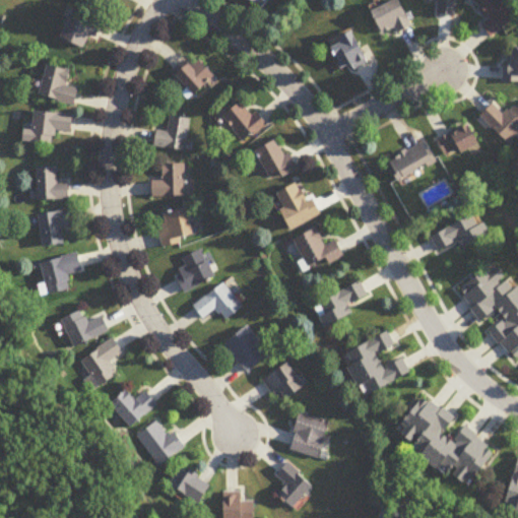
[(474,0),(470,3),(481,16),(474,23),(484,36),(509,13),(497,0),(474,0)]
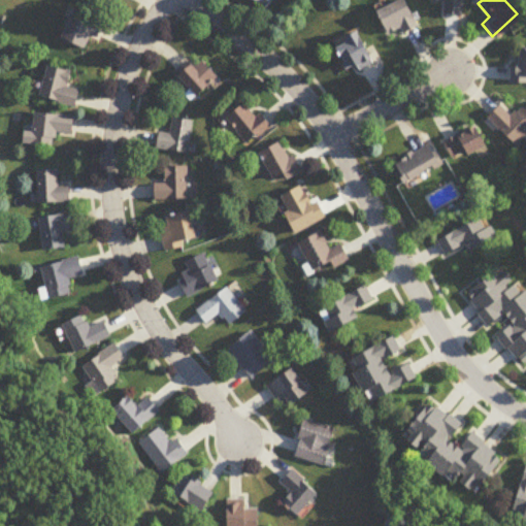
[(405,2),(373,2),(373,29),(405,29),(405,2)]
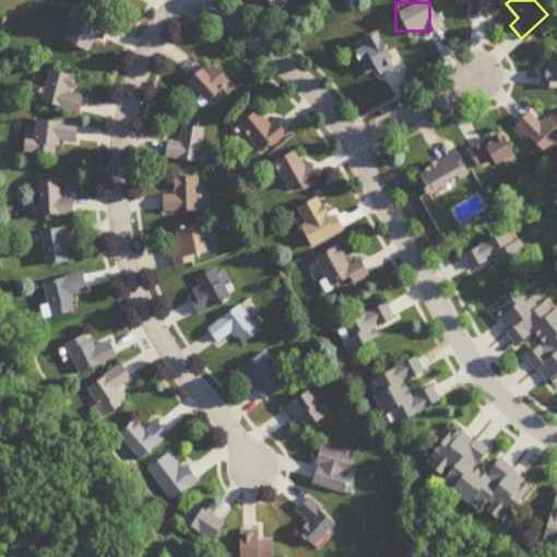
[(102,39),(110,23),(80,8),(64,38),(89,51),(96,36),(102,39)]
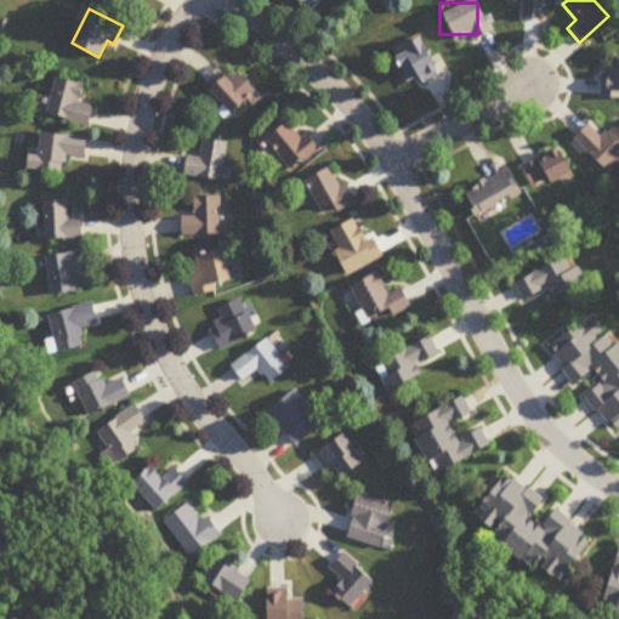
[(397,83),(409,77),(412,83),(431,73),(413,35),(381,51),(397,83)]
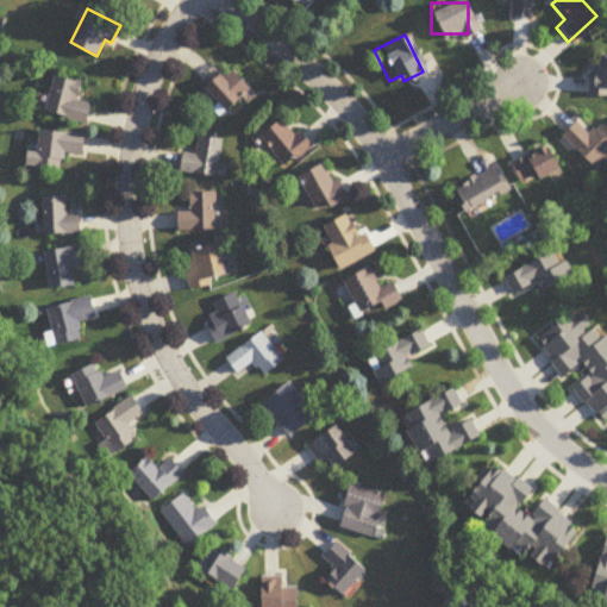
[(581,93),(606,93),(606,60),(581,60),(581,93)]
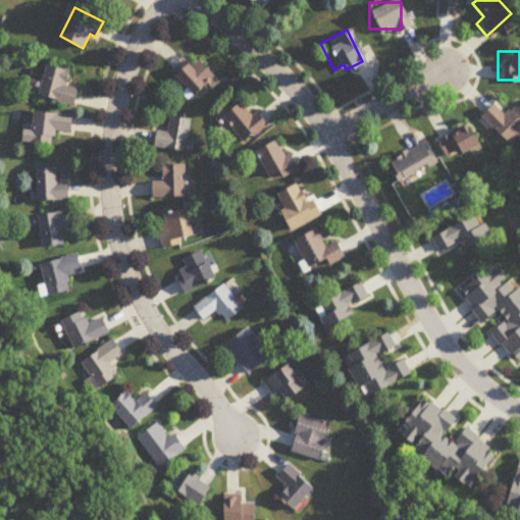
[(215,75),(197,57),(176,78),(196,96),(215,75)]
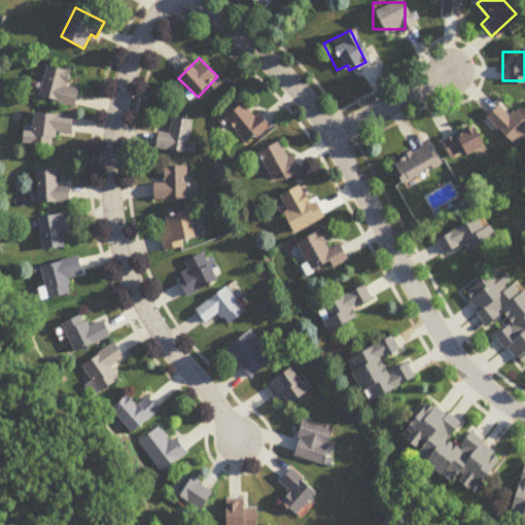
[(38,96),(74,106),(79,89),(66,85),(70,70),(47,64),(38,96)]
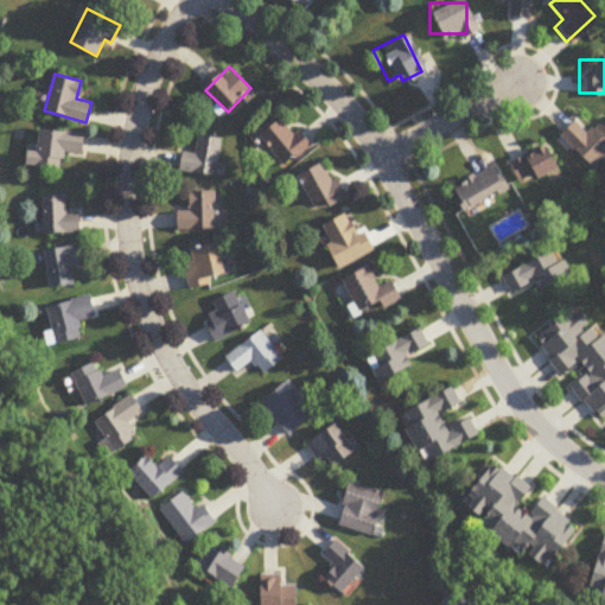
[(580,133),(566,119),(552,133),(586,170),(604,151),(604,133),(593,120),(580,133)]
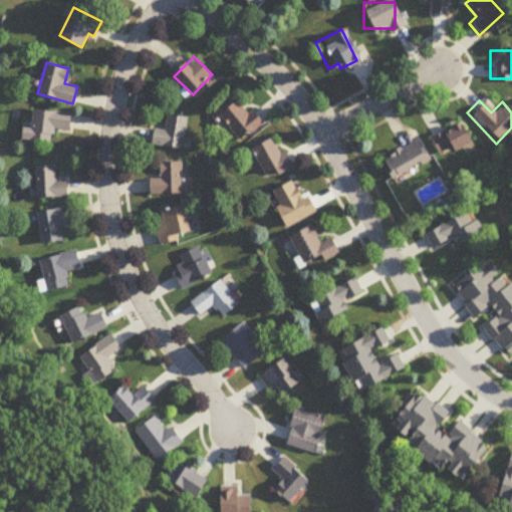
[(220,112),(236,141),(263,124),(254,109),(246,113),(240,101),(220,112)]
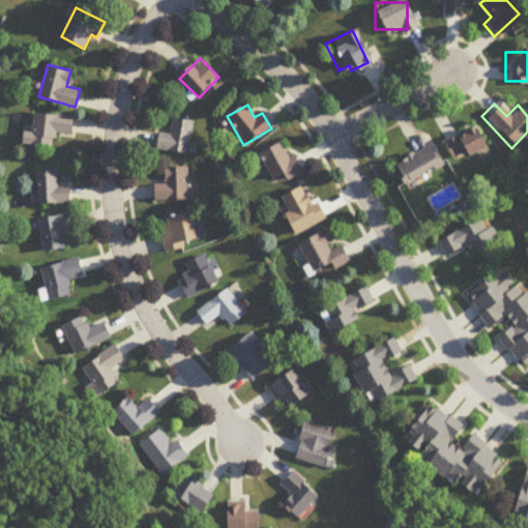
[(74,117),(34,111),(31,132),(25,130),(23,144),(54,148),(56,133),(71,135),(74,117)]
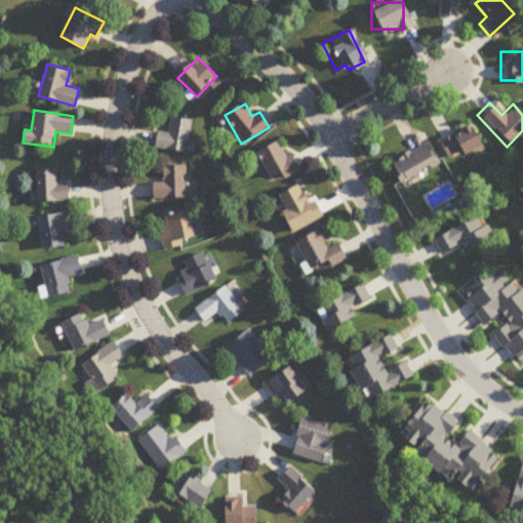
[(156,130),(154,148),(187,152),(190,119),(170,117),(168,132),(156,130)]
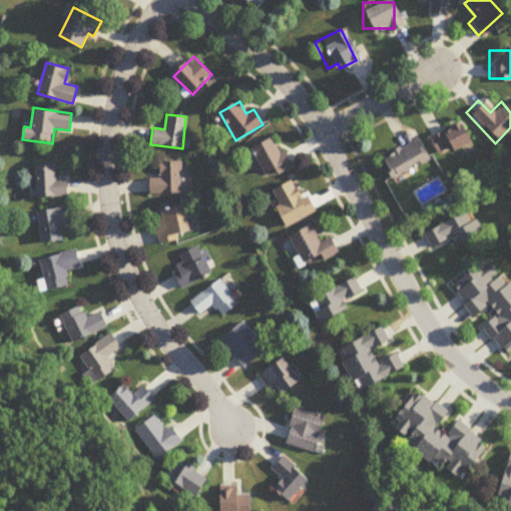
[(423,136),(432,155),(464,139),(455,121),(423,136)]
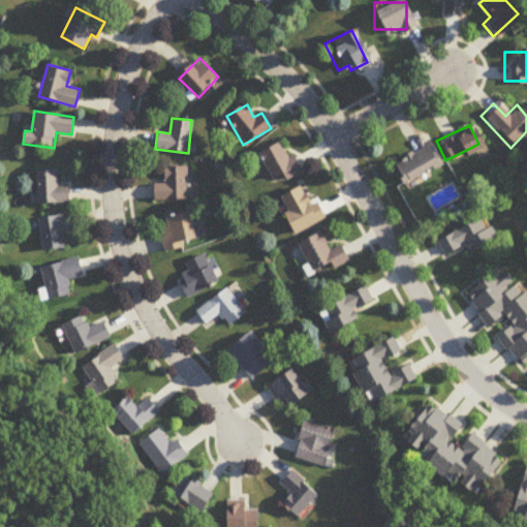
[(393,182),(434,165),(425,144),(383,160),(393,182)]
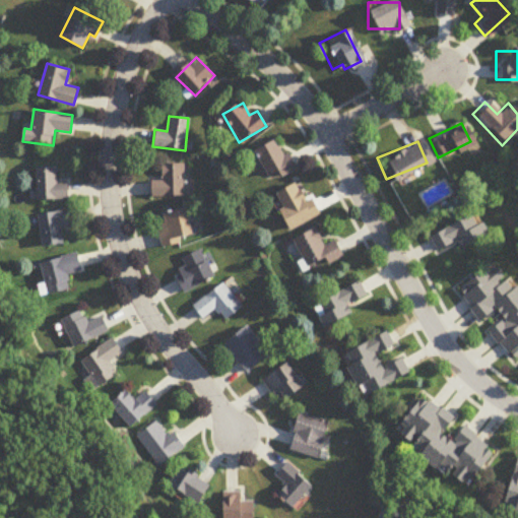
[(262,176),(288,173),(286,150),(276,151),(275,144),(259,146),(262,176)]
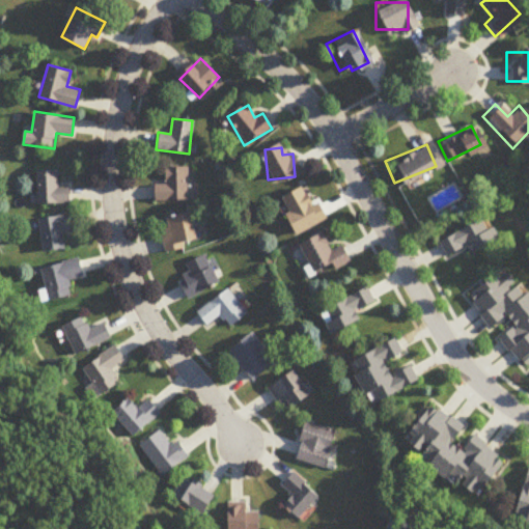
[(165,184),(155,184),(155,200),(187,200),(187,166),(165,166),(165,184)]
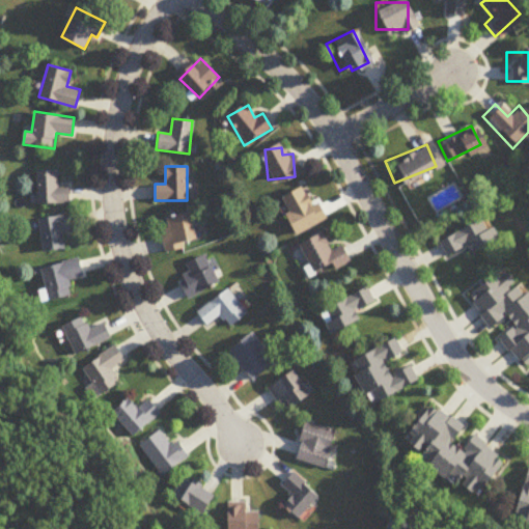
[(58,170),(36,170),(36,203),(71,203),(70,186),(58,187),(58,170)]
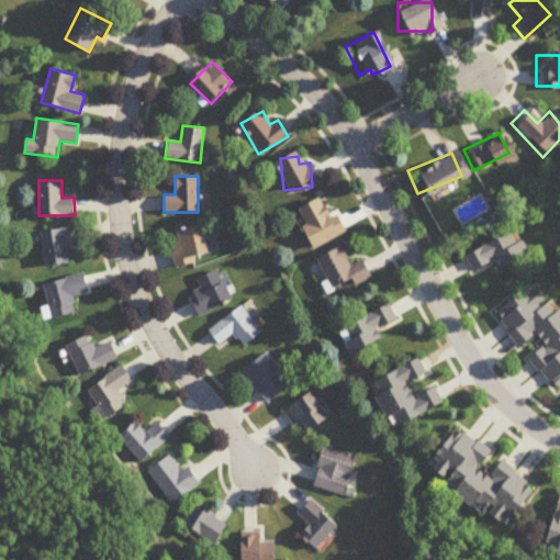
[(340,232),(331,213),(323,216),(313,197),(288,210),(308,248),(340,232)]
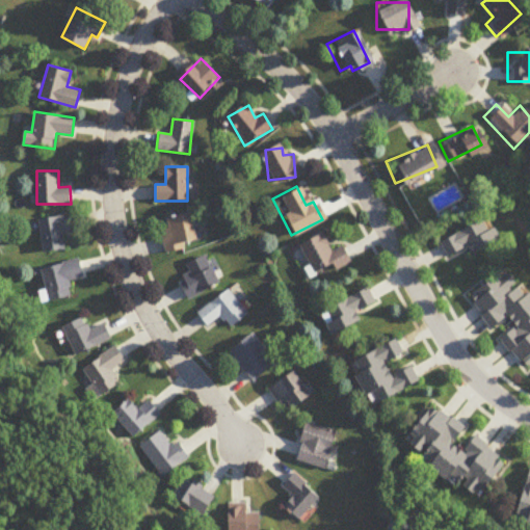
[(65,248),(62,232),(74,230),(70,213),(37,219),(44,253),(65,248)]
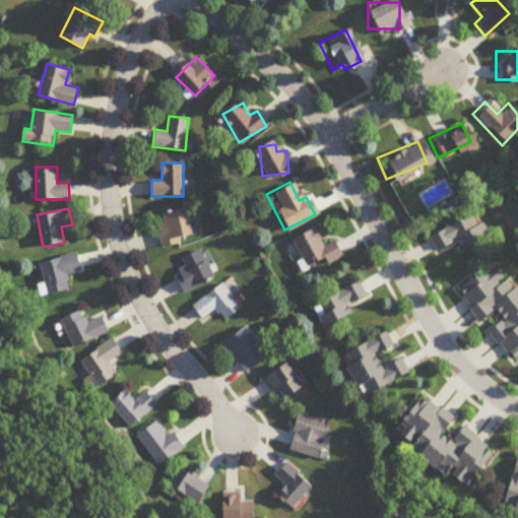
[(157,225),(160,245),(196,238),(189,208),(164,213),(167,223),(157,225)]
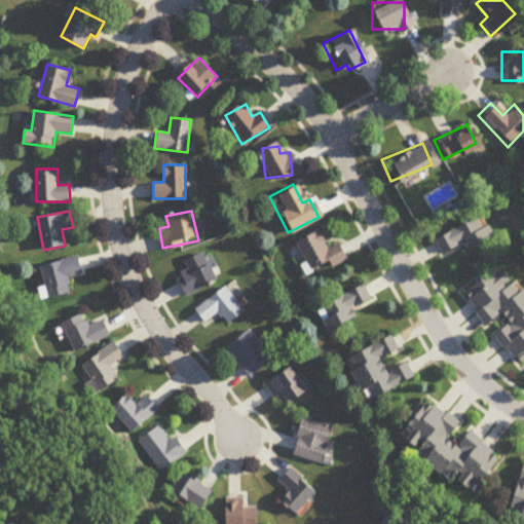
[(481,221),(476,224),(472,217),(428,236),(438,257),(487,234),(481,221)]
